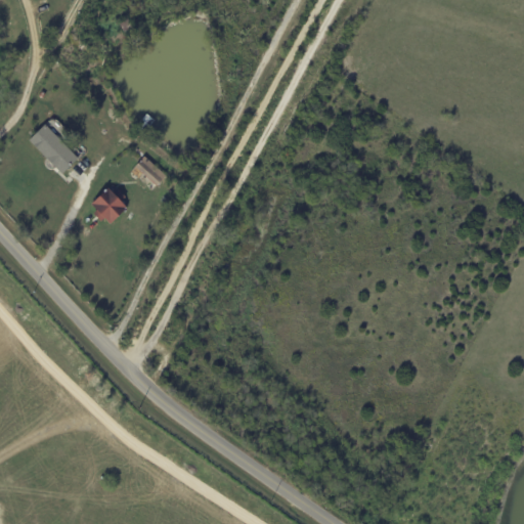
[(121,27),(129,20),(134,30),(126,35),(121,27)]
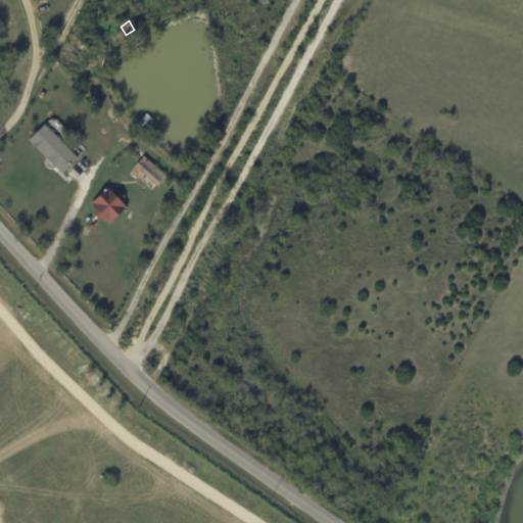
[(95,44),(99,39),(104,43),(100,47),(95,44)]
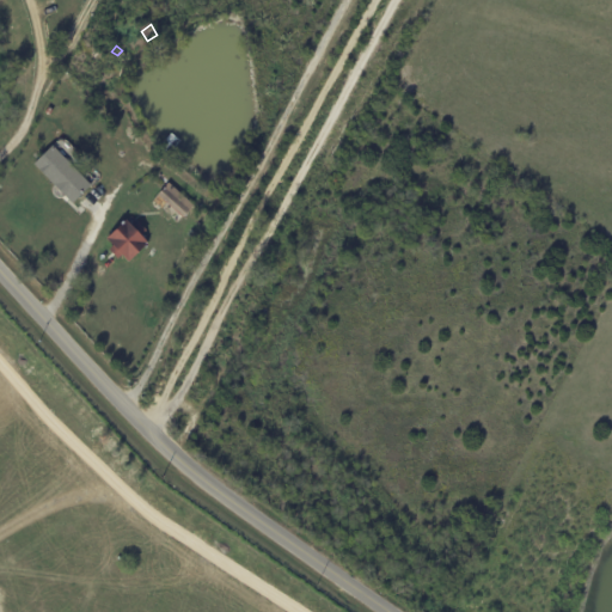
[(91,108),(97,115),(93,117),(87,111),(91,108)]
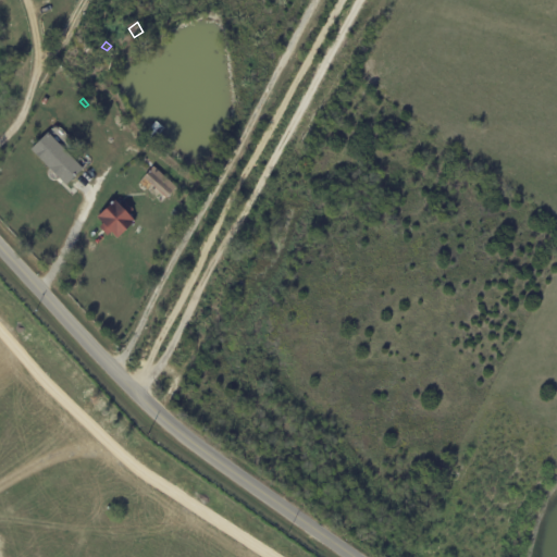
[(84,170),(66,187),(32,150),(49,134),(84,170)]
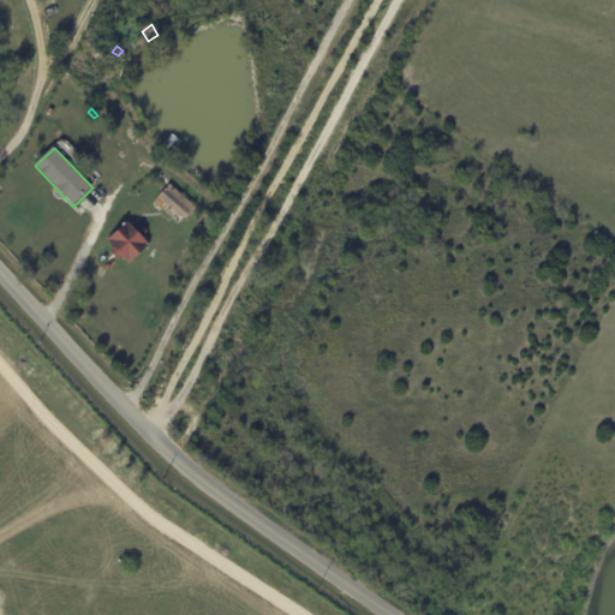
[(179,192),(196,208),(179,226),(153,203),(169,185),(179,192)]
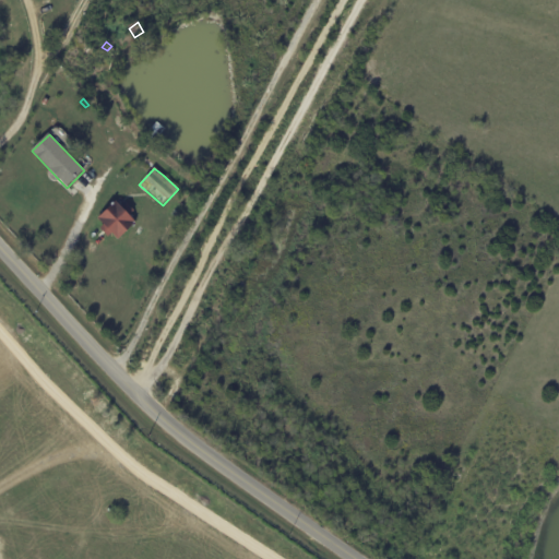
[(183,194),(190,199),(187,205),(179,201),(183,194)]
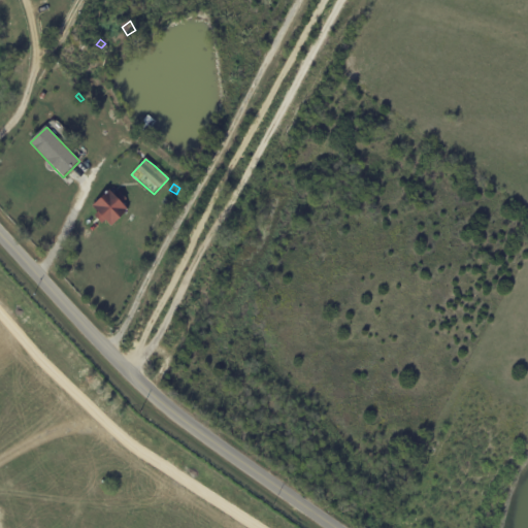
[(109,191),(116,197),(121,193),(127,200),(123,204),(129,211),(111,228),(105,221),(102,224),(94,216),(98,212),(92,207),(109,191)]
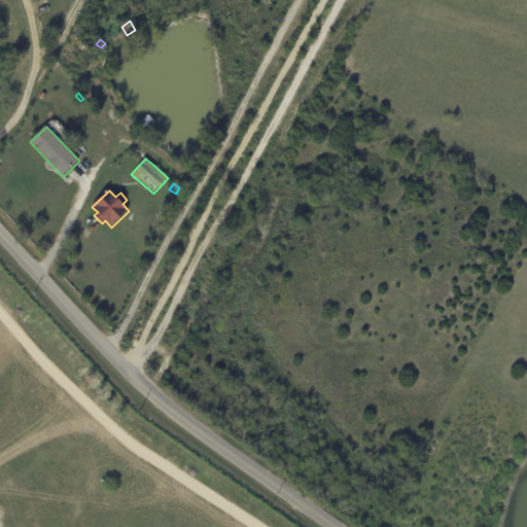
[(163,221),(167,223),(162,232),(157,230),(163,221)]
